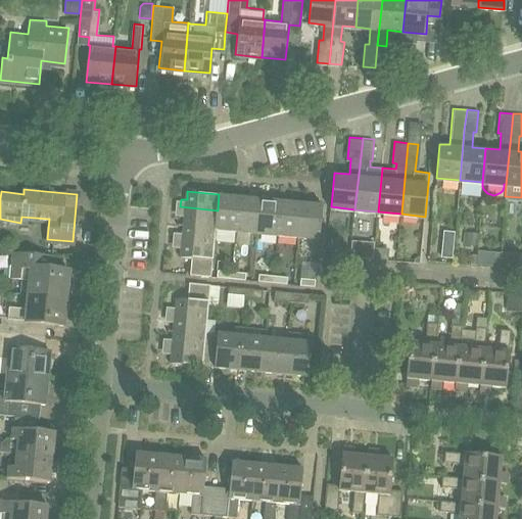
[(218,210),(216,225),(216,228),(235,230),(239,196),(219,194),(218,210)]
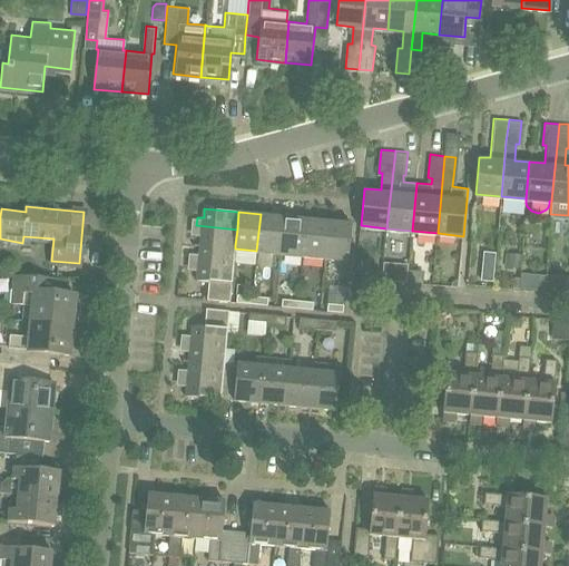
[(282,216),(261,214),(256,251),(278,253),(282,216)]
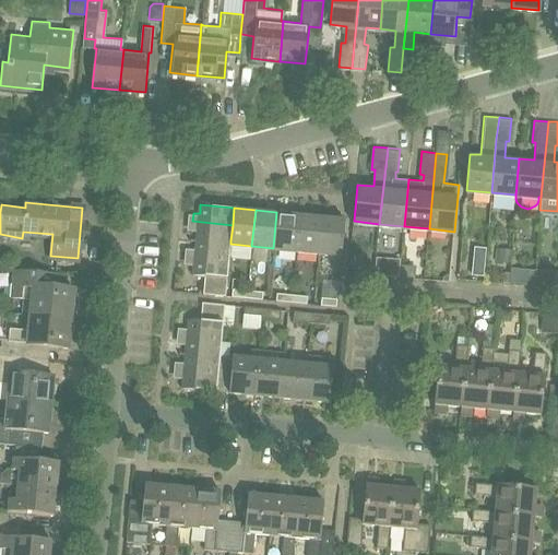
[(297,213),(276,212),(273,248),(294,250),(297,213)]
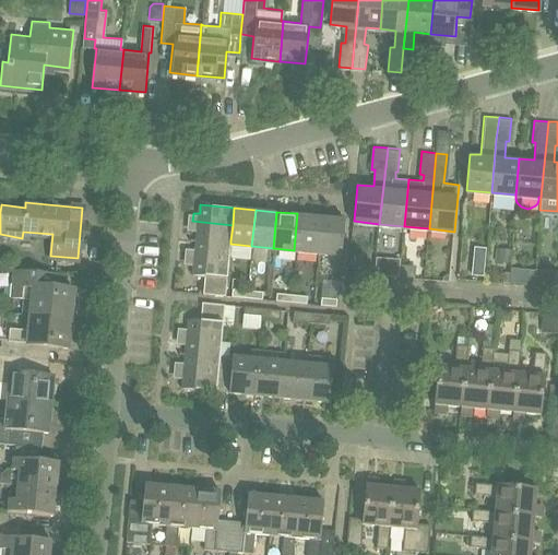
[(318,215),(297,213),(294,250),(315,251),(318,215)]
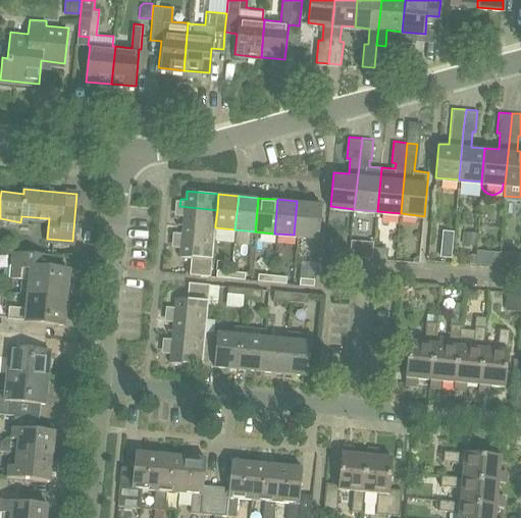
[(321,204),(297,201),(294,235),(318,238),(321,204)]
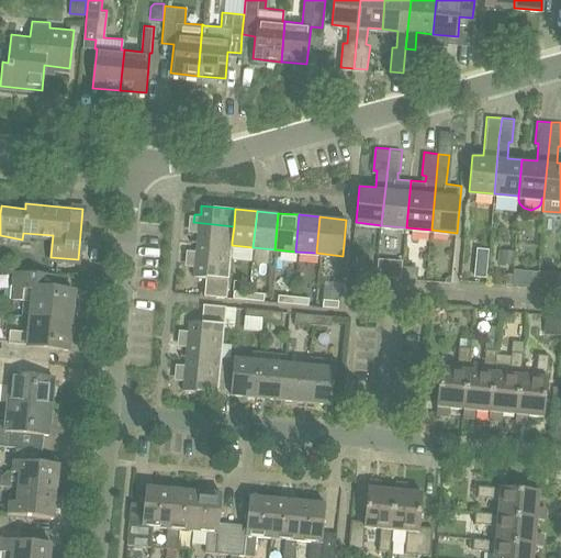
[(199,230),(198,238),(232,242),(234,226),(193,222),(192,230),(199,230)]
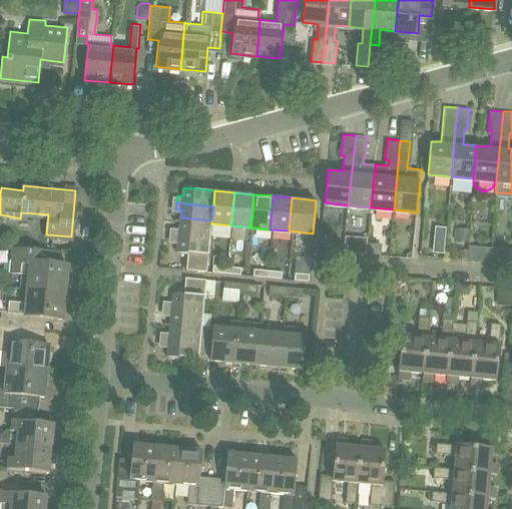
[(210,236),(211,225),(211,223),(211,220),(180,217),(179,226),(174,225),(173,233),(210,236)]
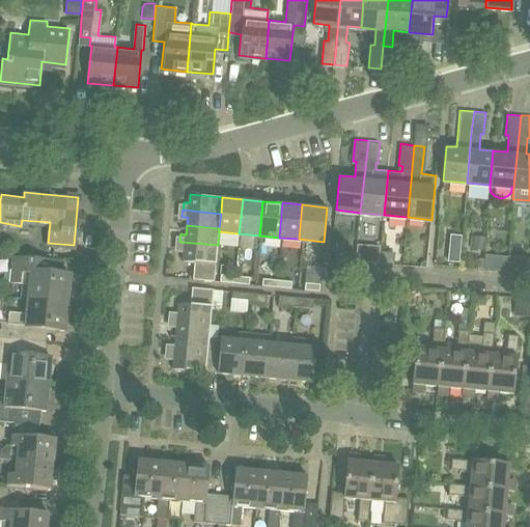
[(448,228),(447,240),(458,241),(459,229),(448,228)]
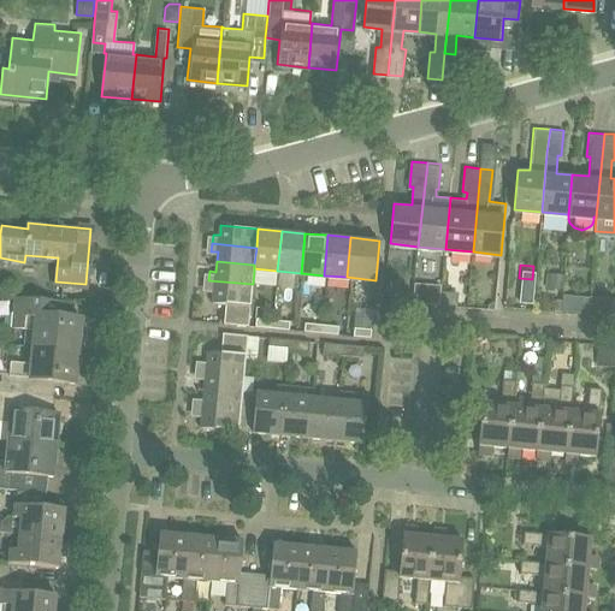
[(561,282),(562,271),(551,271),(550,280),(561,282)]
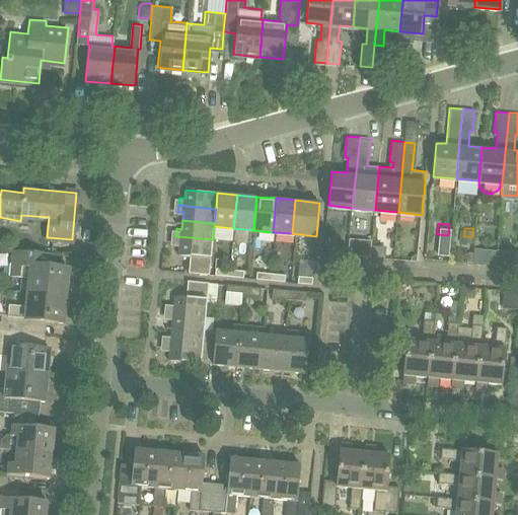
[(191,254),(191,263),(190,271),(210,273),(213,239),(175,236),(174,243),(181,244),(180,253),(191,254)]
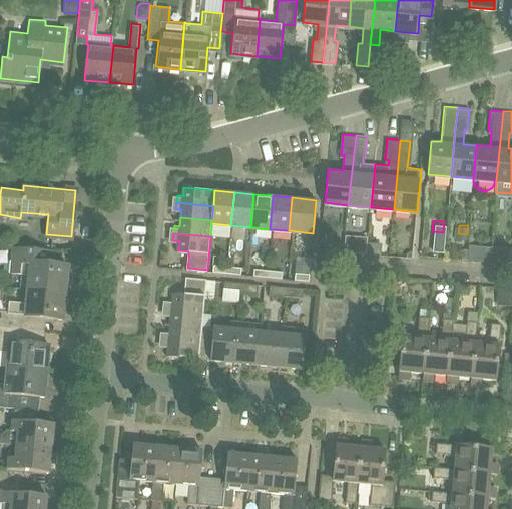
[(29,274),(27,287),(65,290),(68,264),(51,262),(52,249),(13,245),(11,272),(29,274)]
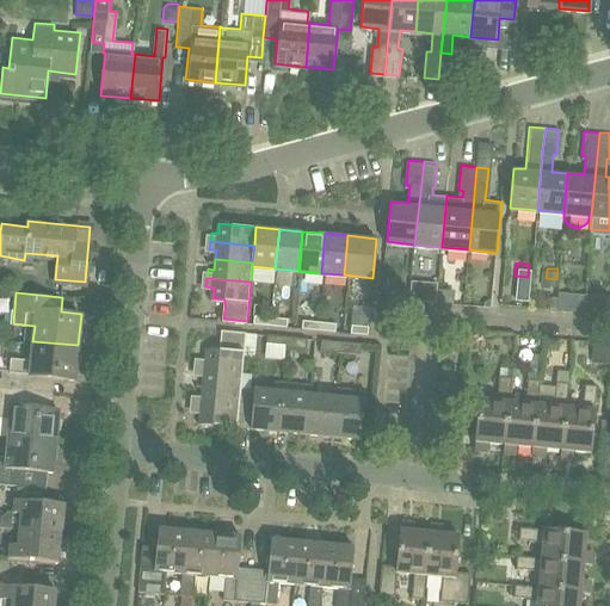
[(319,319),(318,328),(333,329),(334,321),(330,321),(331,310),(320,309),(319,319)]
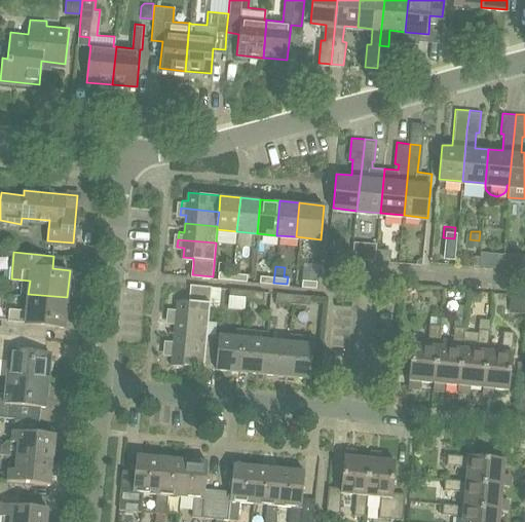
[(274,274),(273,274),(274,268),(269,267),(269,269),(263,268),(262,273),(261,273),(260,281),(273,283),(274,274)]
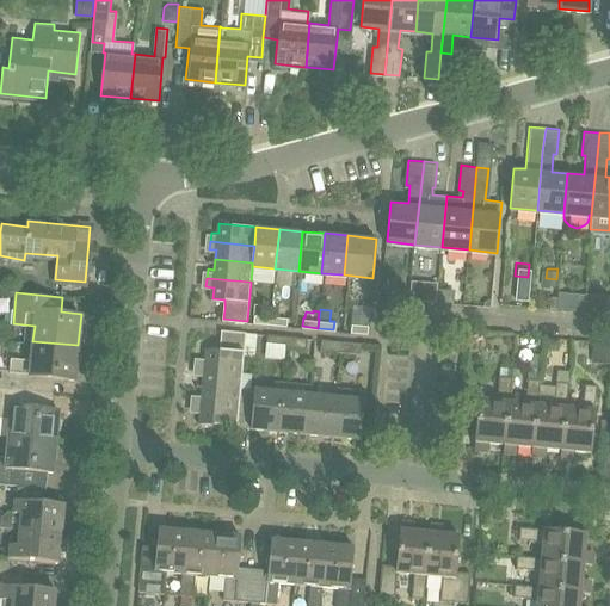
[(254,322),(270,323),(271,315),(254,313),(254,322)]
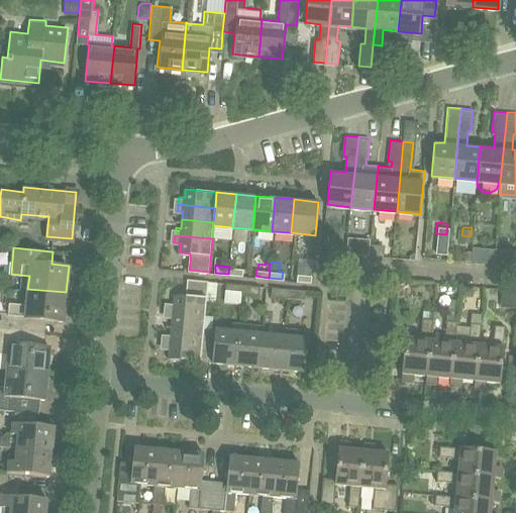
[(297,274),(298,274),(297,280),(311,281),(311,275),(312,275),(313,266),(298,265),(297,274)]
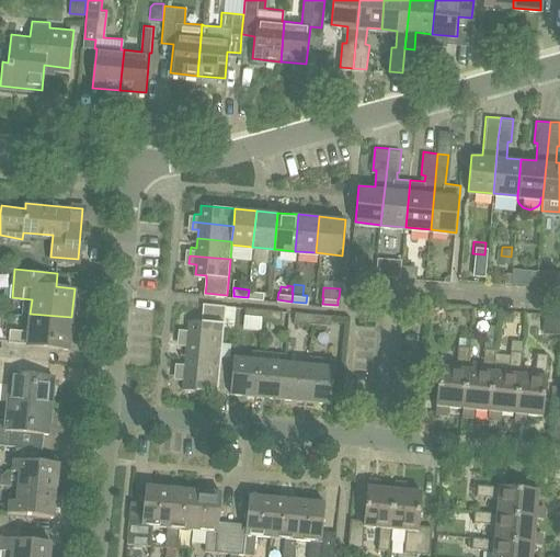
[(264,291),(249,290),(248,297),(264,298),(264,291)]
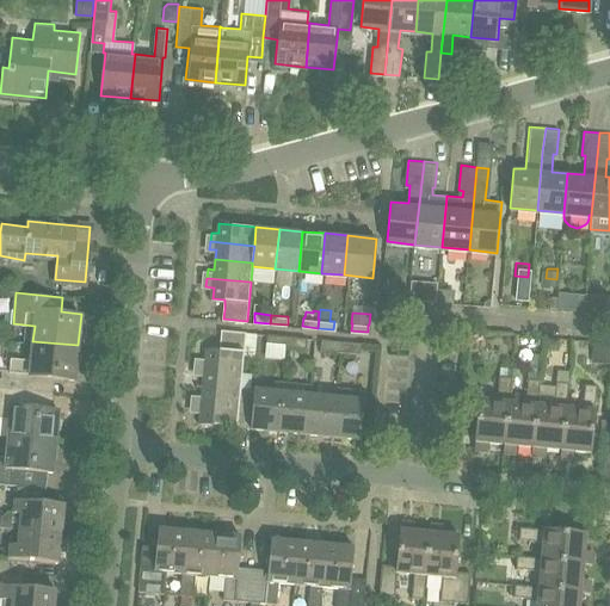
[(221,329),(220,339),(219,348),(205,347),(205,357),(199,356),(198,364),(242,369),(246,331),(221,329)]
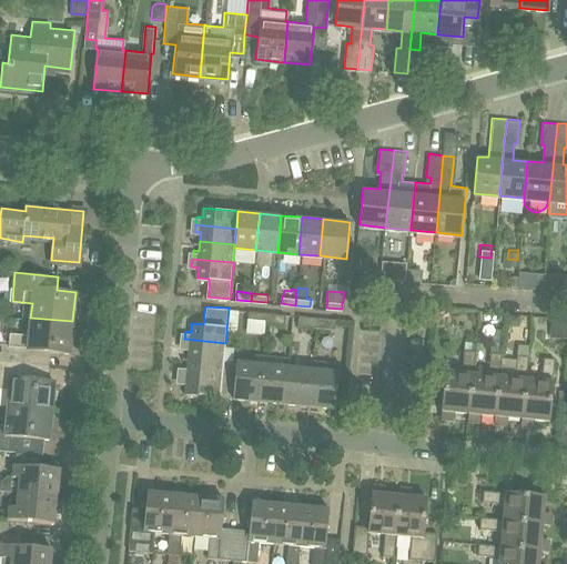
[(266,312),(249,310),(246,310),(244,325),(259,326),(259,332),(264,332),(265,322),(266,312)]
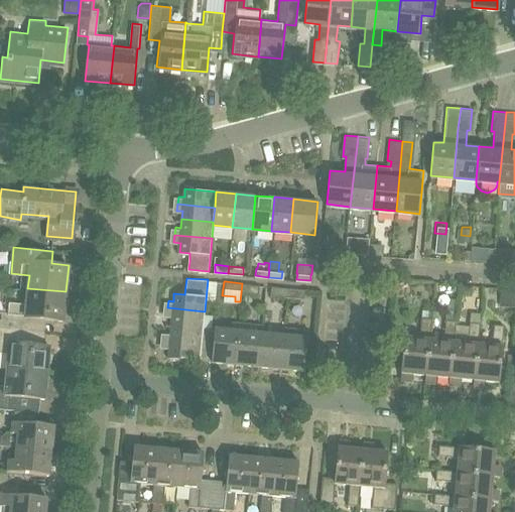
[(259,284),(242,283),(241,292),(258,293),(259,284)]
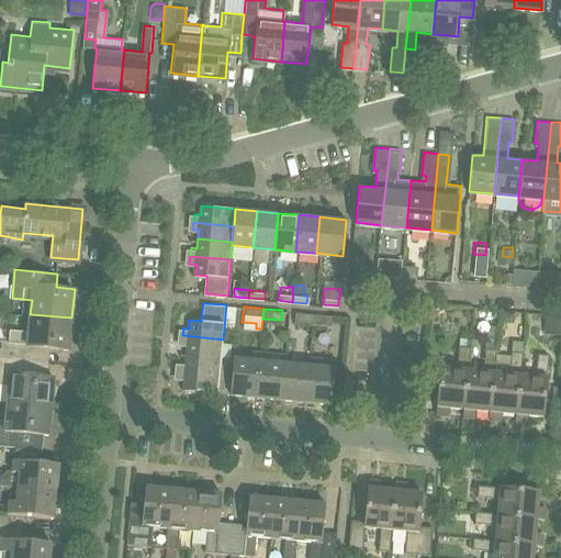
[(501,309),(500,320),(509,321),(513,317),(513,310),(501,309)]
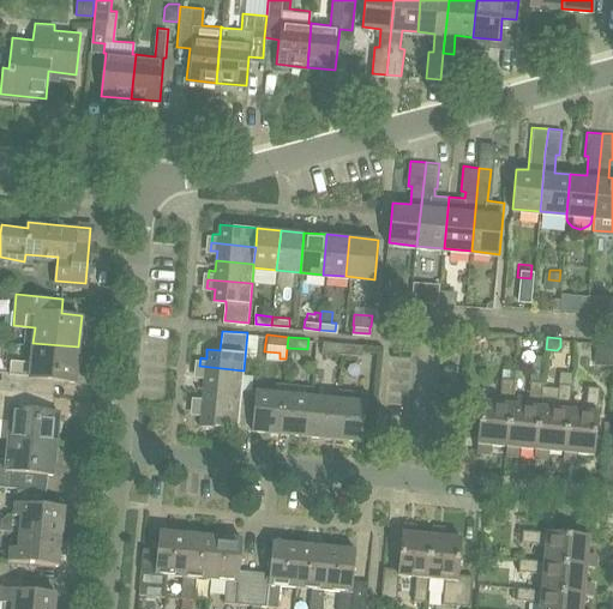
[(343,342),(323,339),(323,349),(342,351),(343,342)]
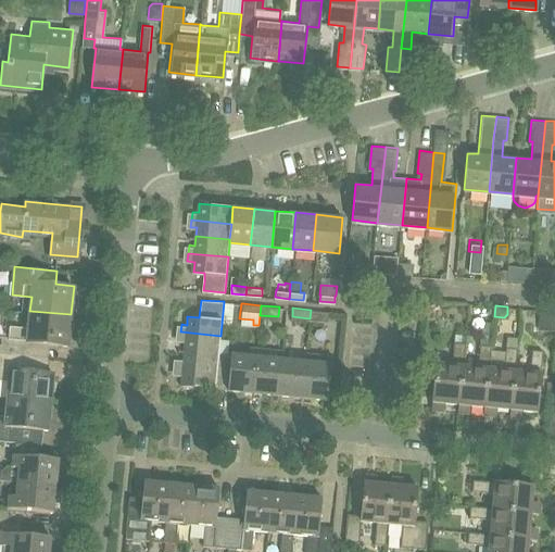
[(329,311),(311,310),(310,318),(328,320),(329,311)]
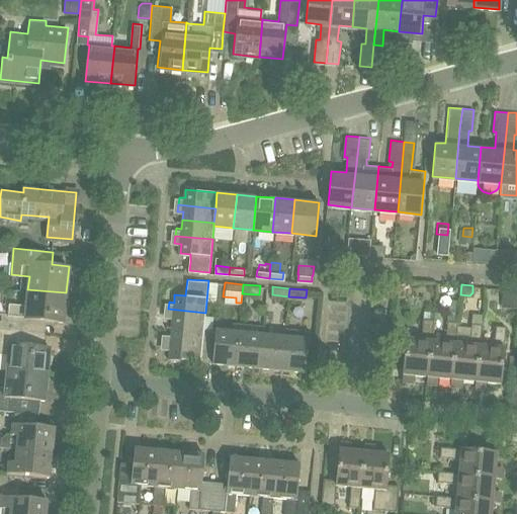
[(64,322),(66,292),(27,289),(26,305),(8,303),(7,312),(0,311),(0,327),(27,331),(34,331),(36,319),(64,322)]
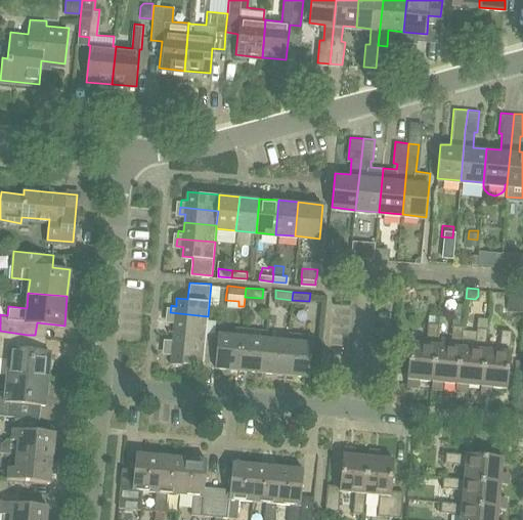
[(206,332),(207,325),(208,316),(170,312),(170,319),(175,320),(174,330),(206,332)]
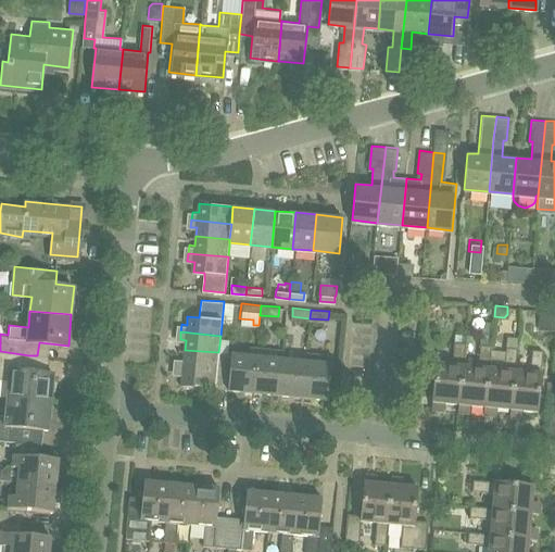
[(445,401),(459,402),(466,342),(463,341),(463,333),(455,333),(452,362),(437,361),(434,385),(436,384),(433,409),(439,409),(439,406),(445,406),(445,401)]
